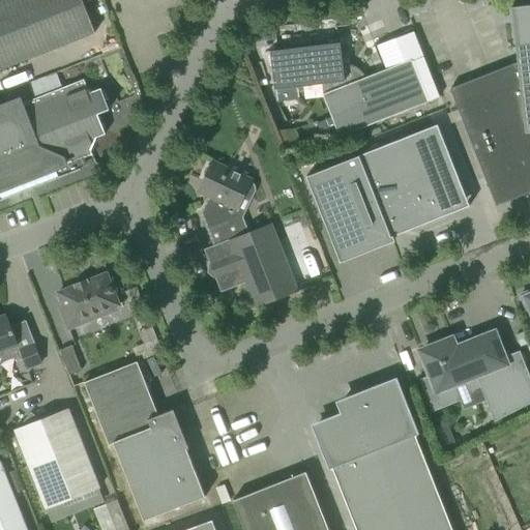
[(0,70),(95,33),(82,0),(2,0),(0,1),(0,70)]
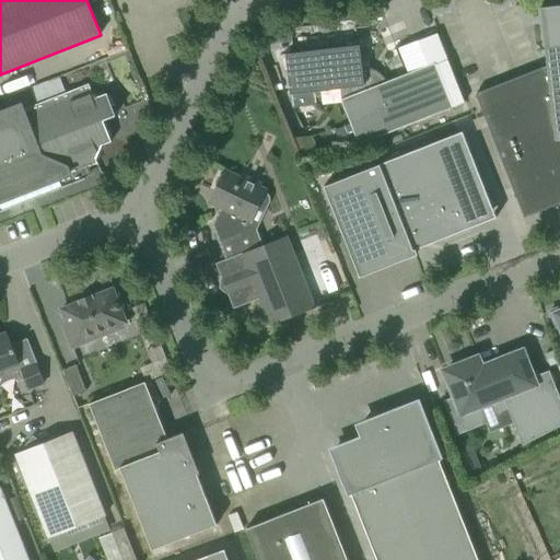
[(559,27),(543,31),(547,66),(475,94),(524,218),(559,203),(559,27)]
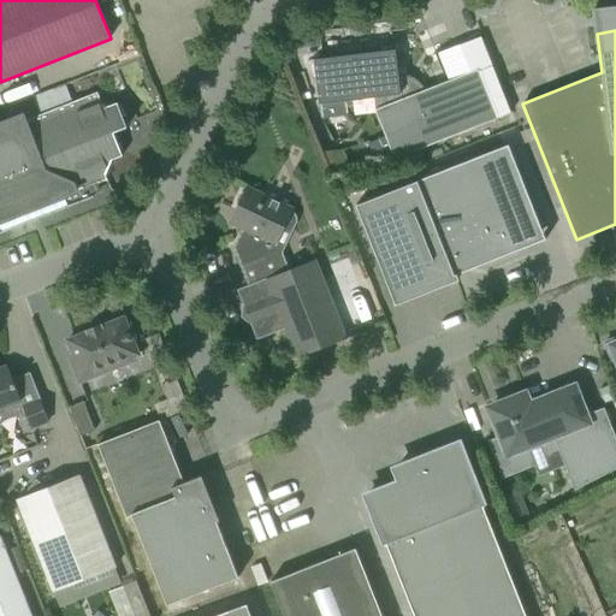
[(313,60),(314,61),(319,105),(373,98),(374,111),(394,160),(497,119),(478,70),(424,92),(422,89),(421,88),(419,84),(416,82),(413,80),(412,78),(409,77),(406,76),(402,76),(398,76),(395,51),(313,60)]
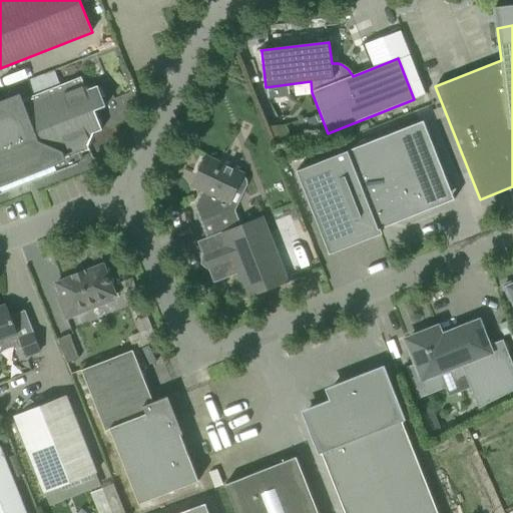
[(0,194),(3,193),(55,173),(77,164),(77,163),(76,162),(82,160),(80,153),(89,150),(87,145),(93,133),(101,130),(94,111),(105,106),(97,86),(86,90),(81,77),(20,101),(18,97),(0,104),(0,194)]
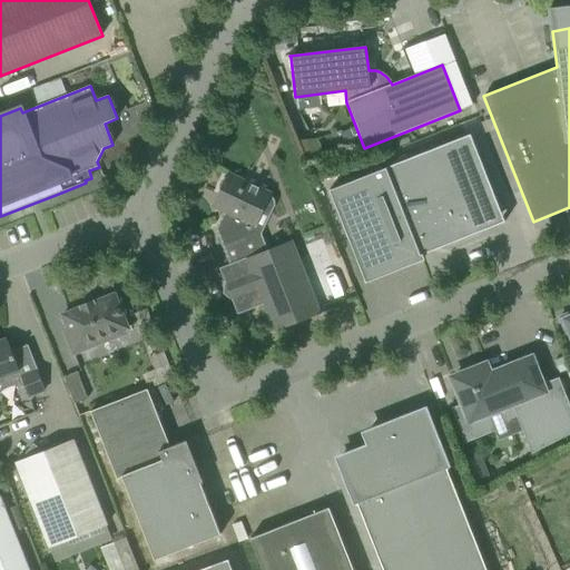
[(423,259),(421,255),(482,231),(481,229),(480,229),(477,224),(501,214),(470,135),(385,168),(328,190),(365,283),(423,259)]
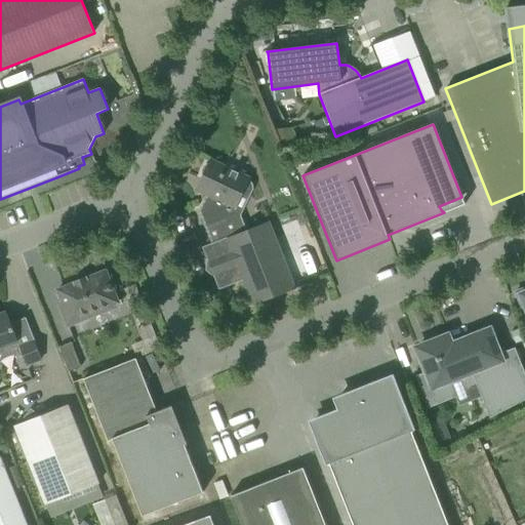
[(199,211),(205,227),(233,216),(233,214),(249,179),(242,176),(243,173),(227,166),(226,168),(209,160),(208,164),(204,166),(202,171),(202,175),(201,179),(204,180),(199,191),(207,195),(199,211)]
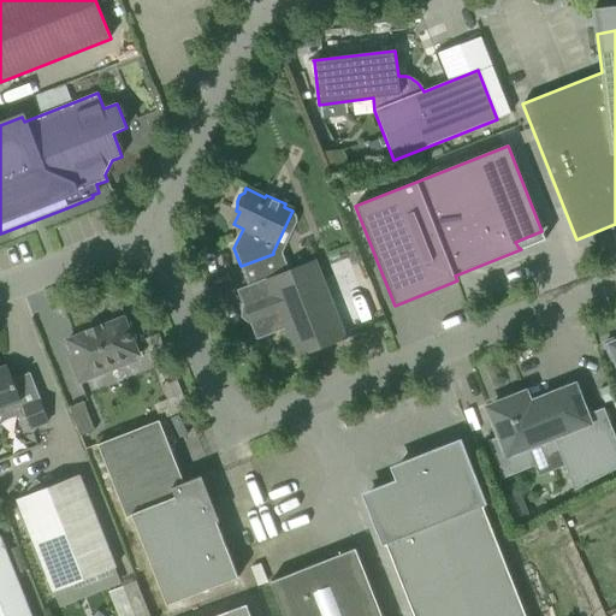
[(238,291),(258,338),(285,327),(297,357),(344,339),(314,261),(238,291)]
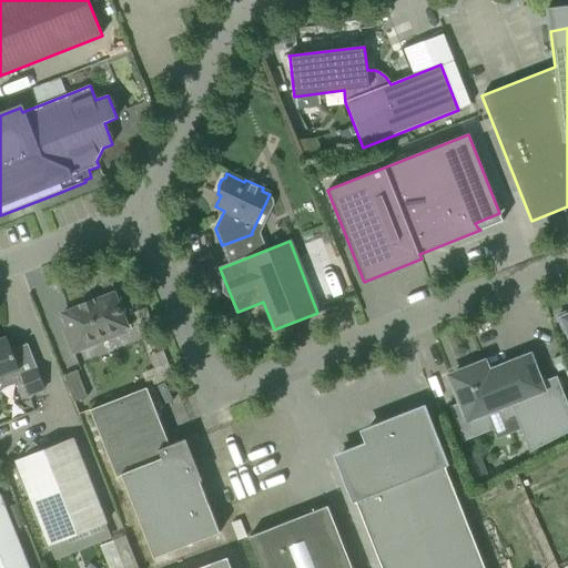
[(127,327),(121,314),(125,313),(120,297),(115,300),(113,294),(94,302),(93,300),(78,305),(79,307),(62,314),(68,328),(64,331),(73,353),(99,343),(97,337),(109,332),(111,337),(124,332),(123,330),(127,327)]
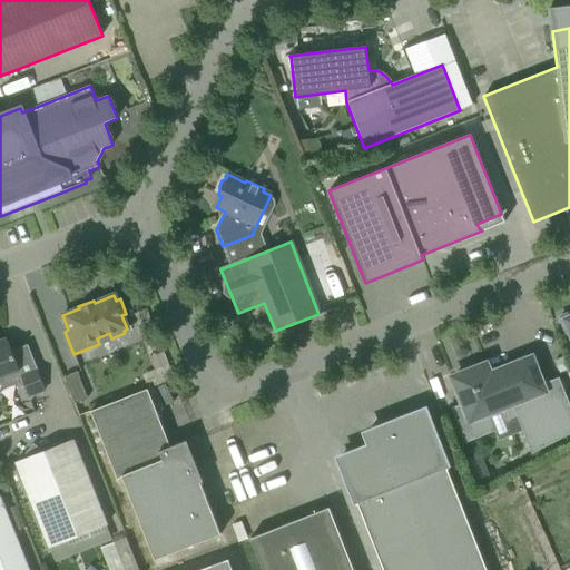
[(0,377),(19,371),(7,340),(0,342),(0,377)]
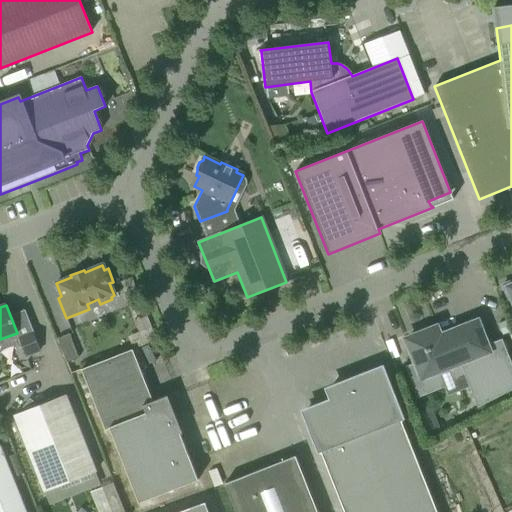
[(476,322),(439,337),(435,328),(430,330),(429,327),(423,327),(420,327),(417,329),(411,334),(412,337),(407,340),(416,362),(405,367),(415,393),(464,374),(477,408),(511,389),(511,365),(502,339),(485,345),(476,322)]
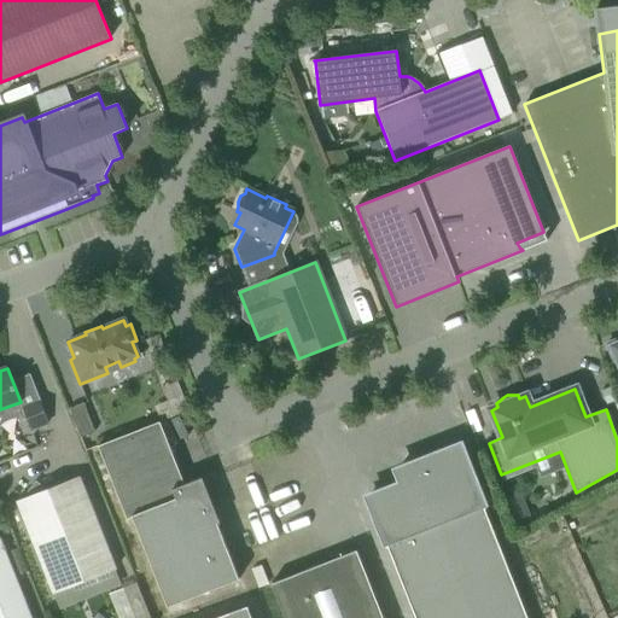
[(23,409),(30,430),(48,423),(40,402),(23,409)]
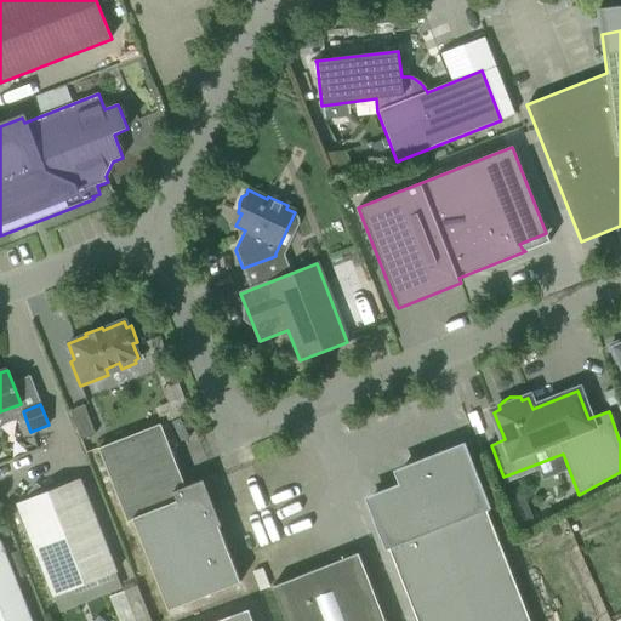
[(96,434),(92,426),(84,405),(69,411),(81,440),(96,434)]
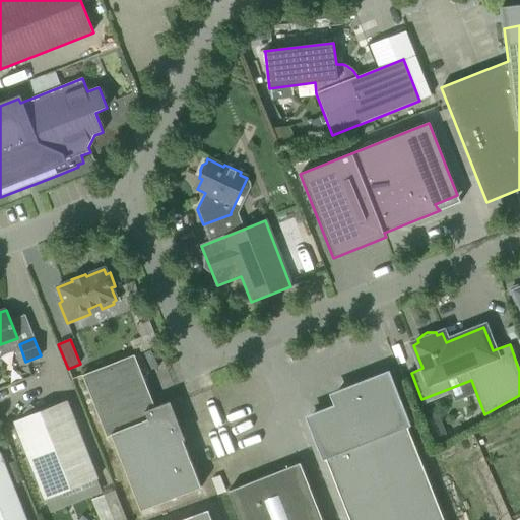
[(107,437),(111,436),(140,511),(201,488),(175,421),(173,423),(166,403),(155,407),(134,354),(85,374),(82,376),(107,437)]
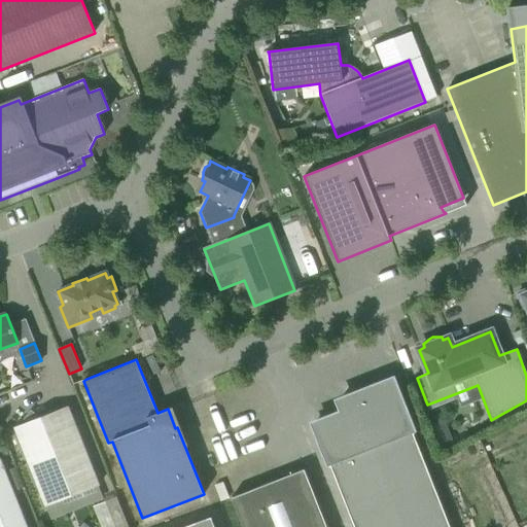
[(339,401),(343,413),(314,425),(353,526),(449,526),(391,381),(339,401)]
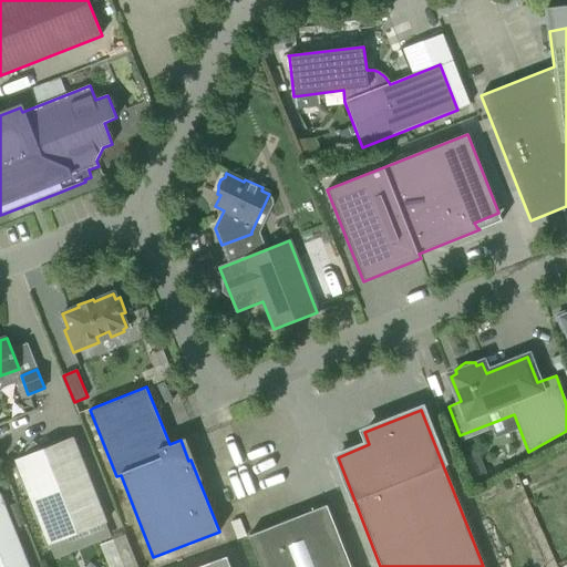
[(16,461),(49,545),(106,523),(73,439),(33,454),(28,450),(20,459),(16,461)]
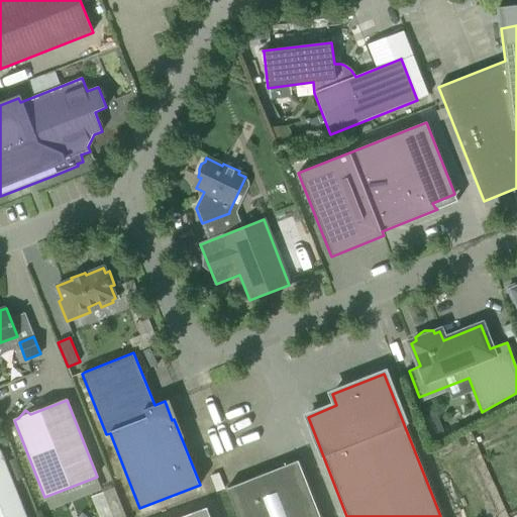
[(0,516),(25,516),(0,450),(0,516)]
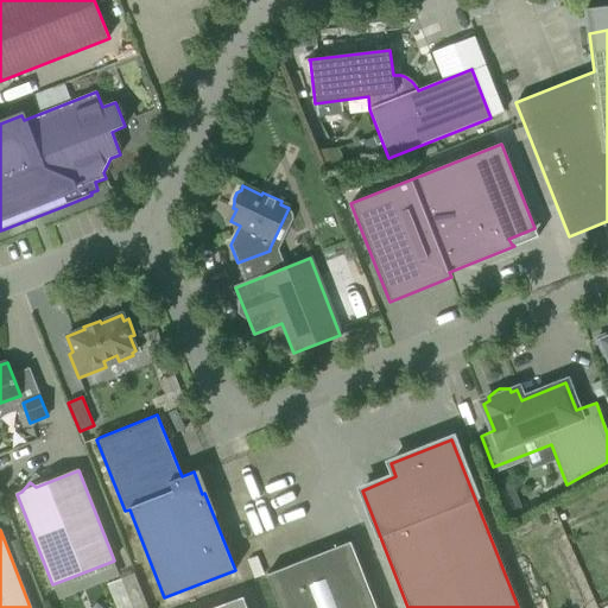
[(19,539),(8,544),(18,565),(27,562),(19,539)]
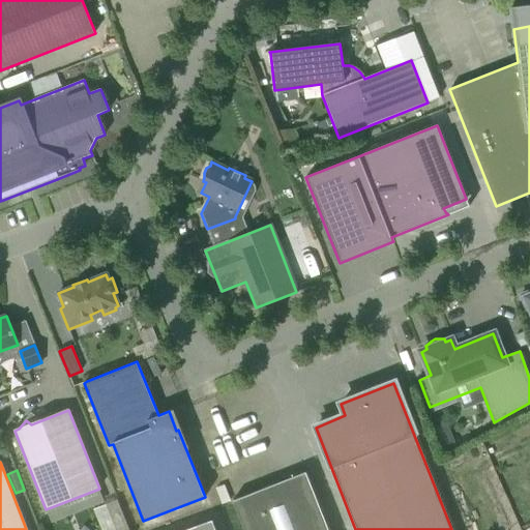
[(328,529),(313,491),(305,472),(232,501),(243,529),(328,529)]
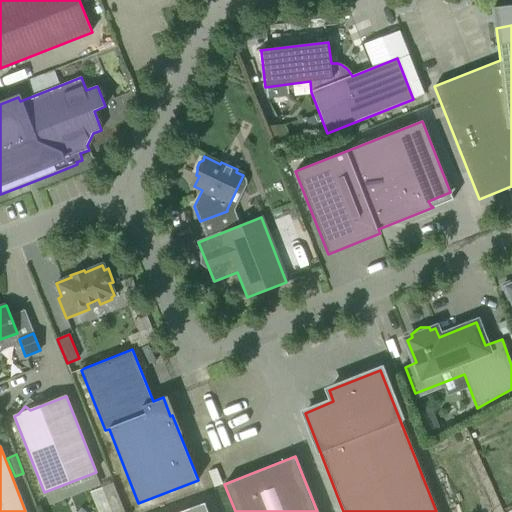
[(99,511),(125,511),(114,482),(91,490),(99,511)]
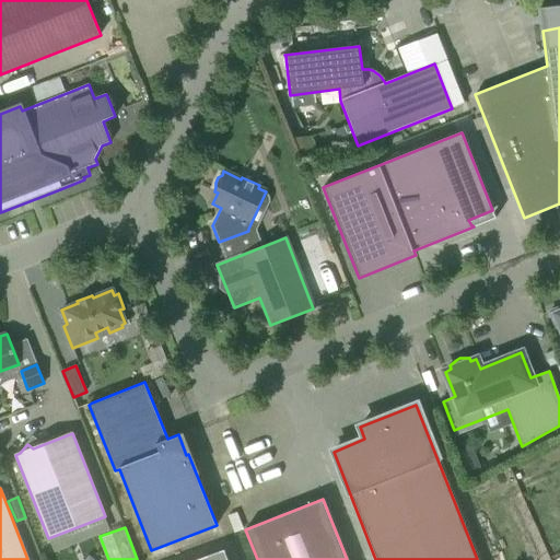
[(196,559),(226,559),(224,550),(196,559)]
